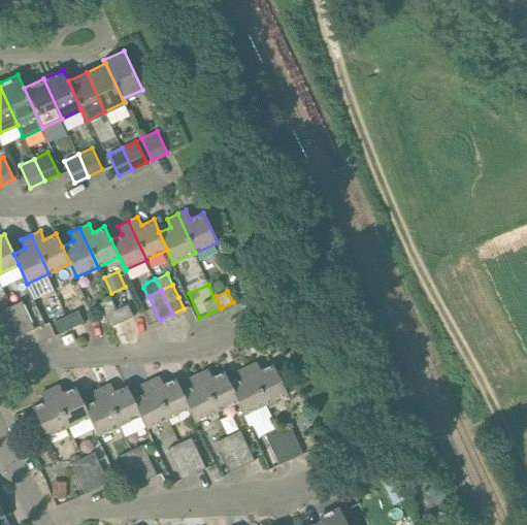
[(11,304),(25,332),(35,327),(22,299),(11,304)]
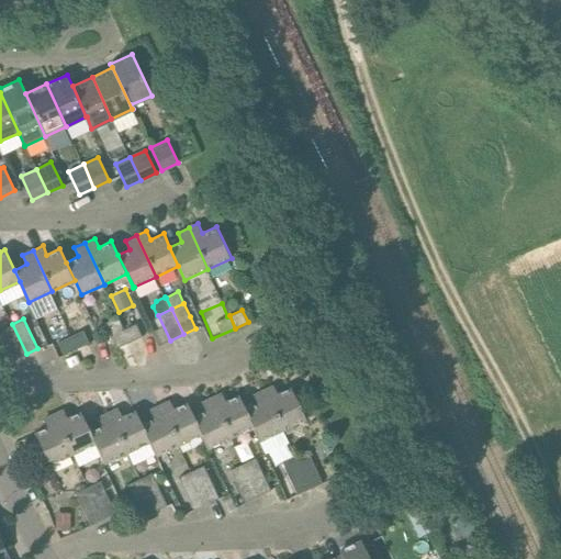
[(0,323),(0,330),(11,325),(9,320),(0,323)]
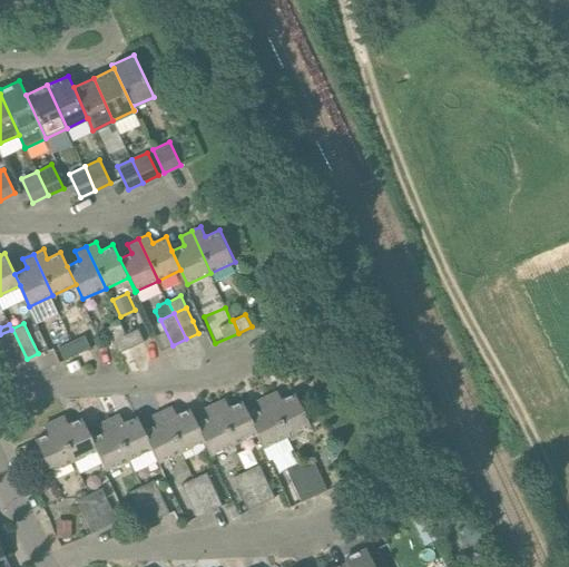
[(127,333),(133,345),(145,340),(139,328),(127,333)]
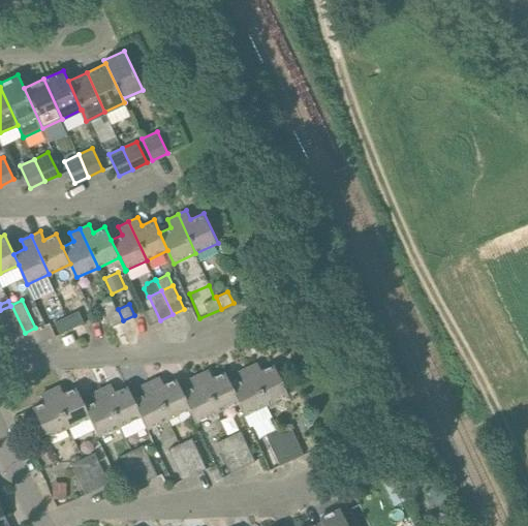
[(0,314),(11,339),(25,333),(11,305),(10,306),(0,310),(0,314)]
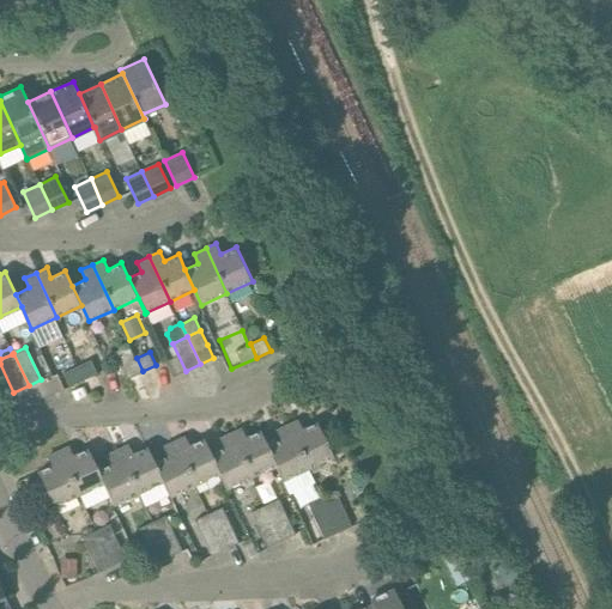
[(79,364),(86,378),(98,372),(91,358),(79,364)]
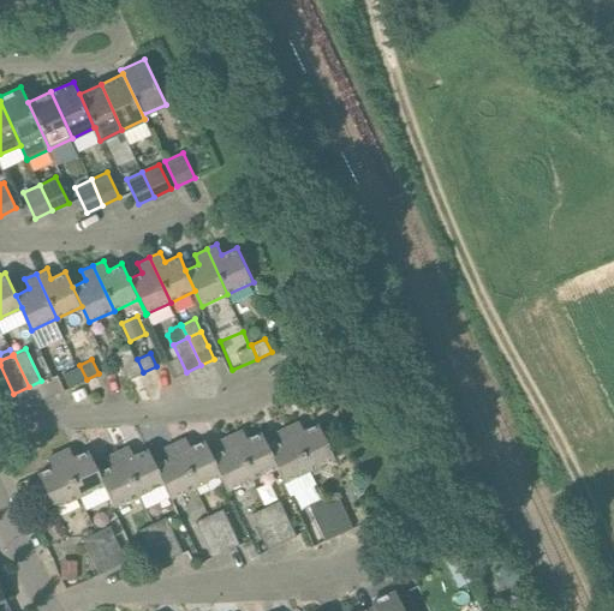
[(129,379),(143,372),(137,359),(123,366),(129,379)]
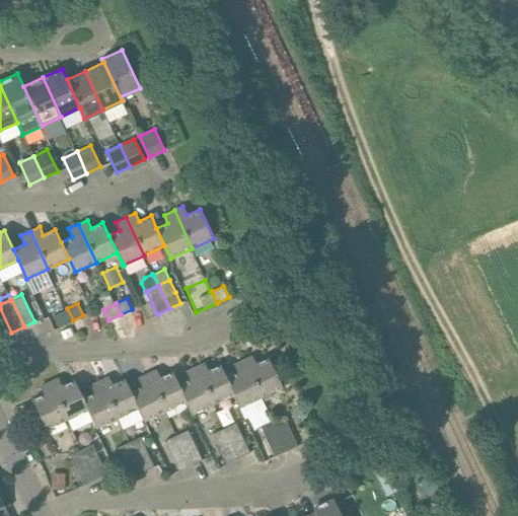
[(60,326),(73,320),(67,308),(54,314),(60,326)]
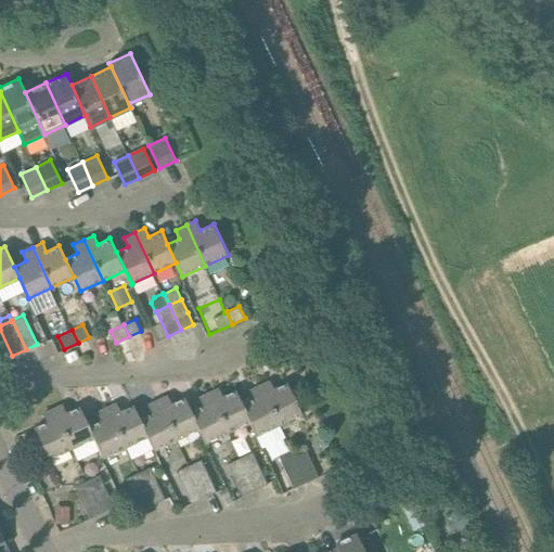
[(281,424),(303,413),(287,382),(274,388),(270,380),(261,384),(281,424)]
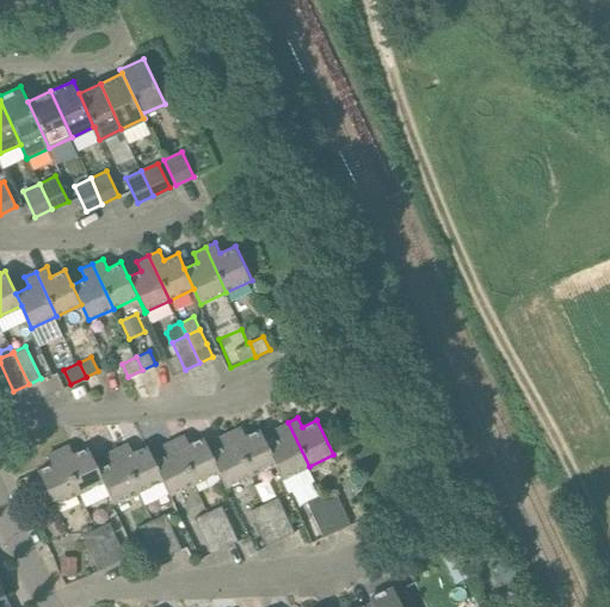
[(284,478),(309,466),(288,422),(276,427),(281,438),(267,444),(284,478)]
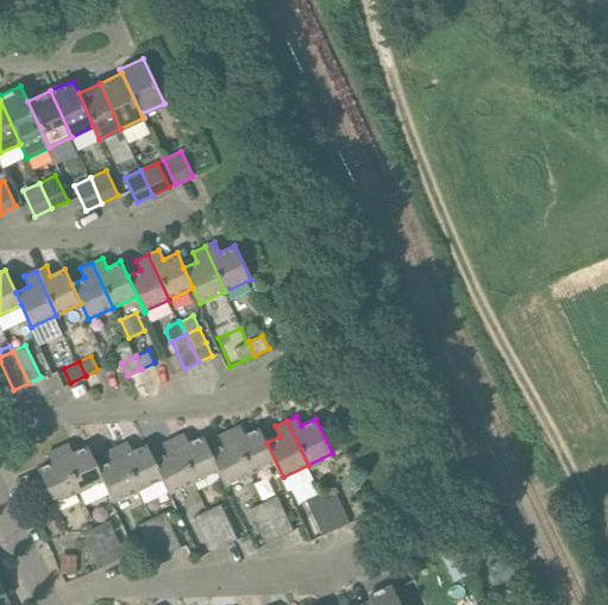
[(283,477),(267,442),(259,427),(245,434),(240,424),(231,429),(251,473),(275,461),(282,477),(283,477)]
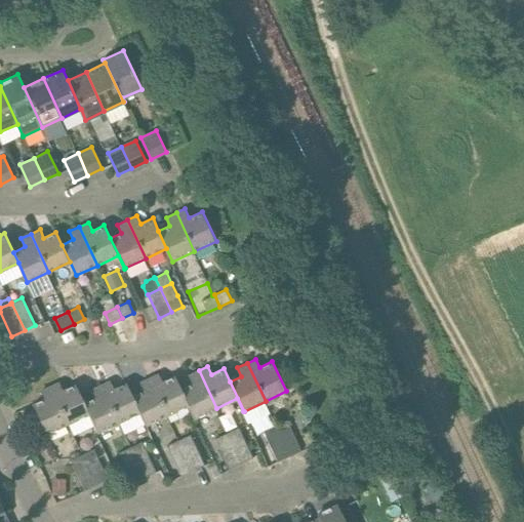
[(195,418),(216,408),(199,370),(189,374),(193,383),(182,389),(195,418)]
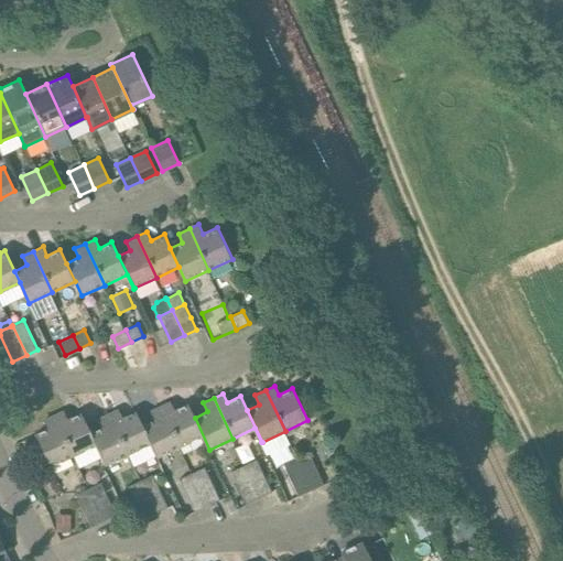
[(209,450),(195,418),(188,403),(177,409),(173,400),(161,406),(181,446),(203,437),(209,450)]
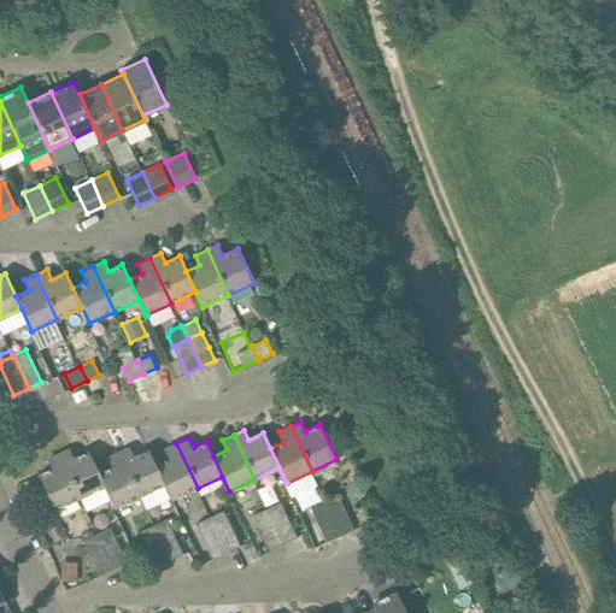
[(172,500),(198,488),(176,443),(165,448),(169,458),(156,464),(172,500)]
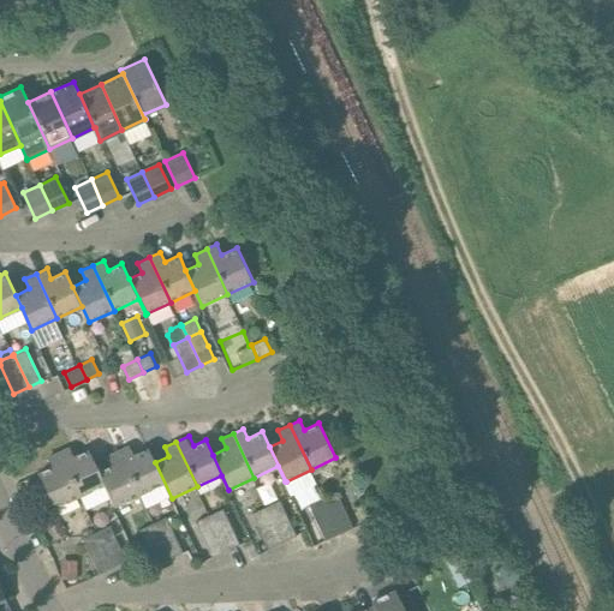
[(172,498),(155,462),(149,448),(133,454),(130,444),(119,449),(141,493),(164,483),(171,498),(172,498)]
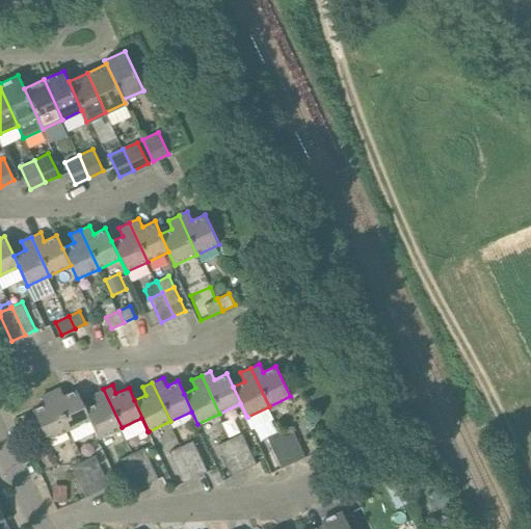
[(100,438),(85,407),(77,389),(64,395),(60,387),(51,391),(69,429),(90,419),(100,439),(100,438)]
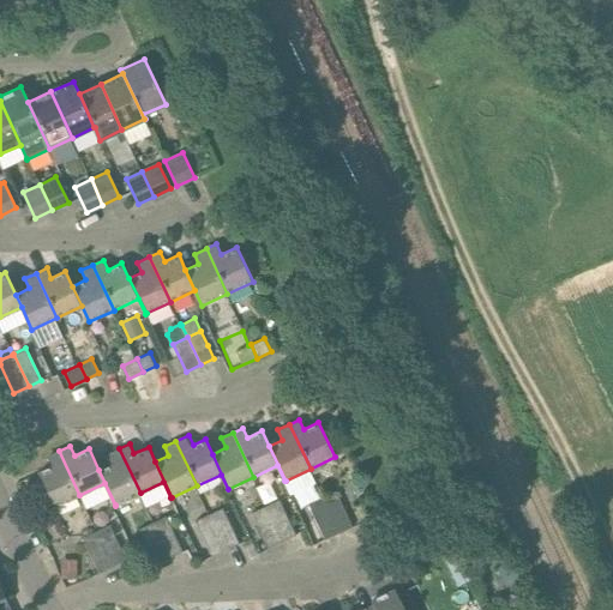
[(115,505),(140,493),(119,448),(107,454),(112,464),(98,470),(115,505)]
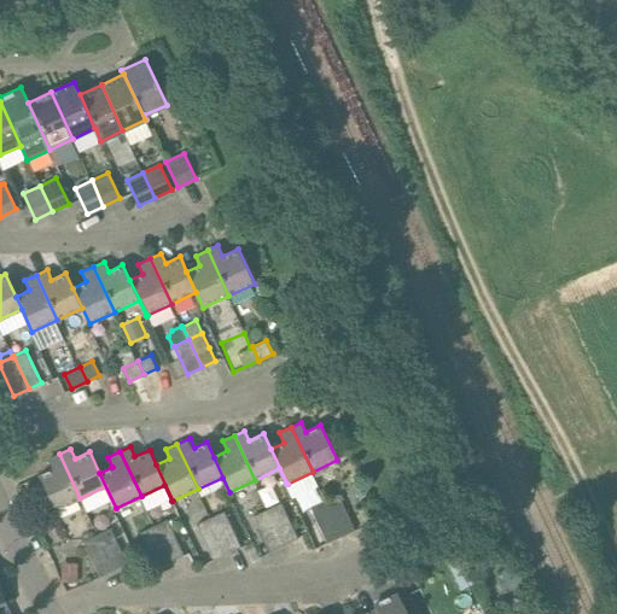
[(54,510),(80,498),(59,454),(48,458),(53,468),(39,475),(54,510)]
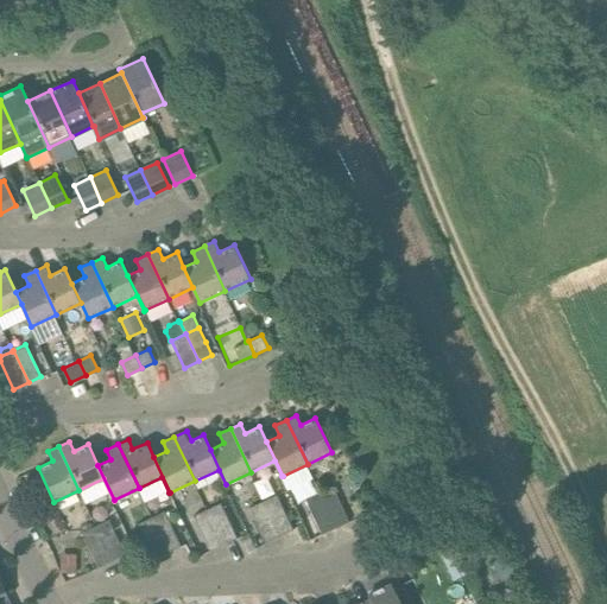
[(320,490),(337,526),(349,521),(333,484),(320,490)]
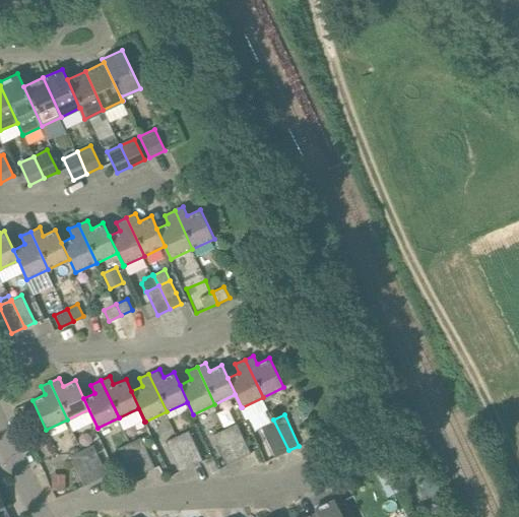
[(275,456),(288,450),(273,419),(261,426),(275,456)]
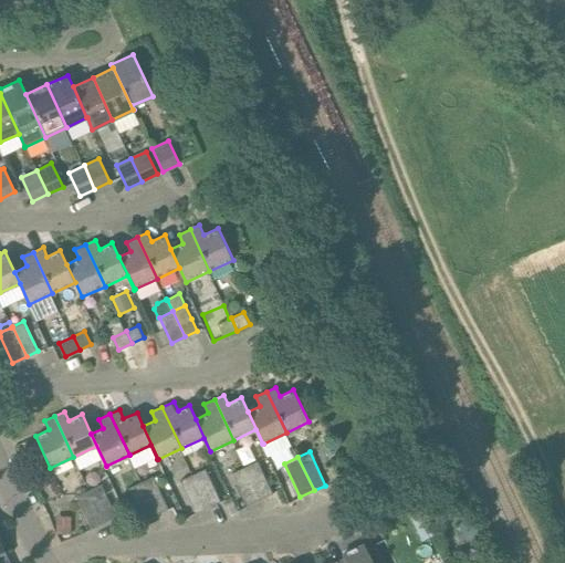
[(246,466),(261,499),(273,492),(258,460),(246,466)]
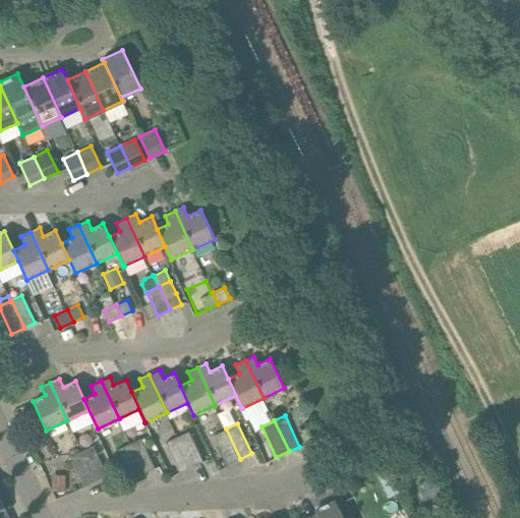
[(228,464),(240,459),(226,428),(214,435),(228,464)]
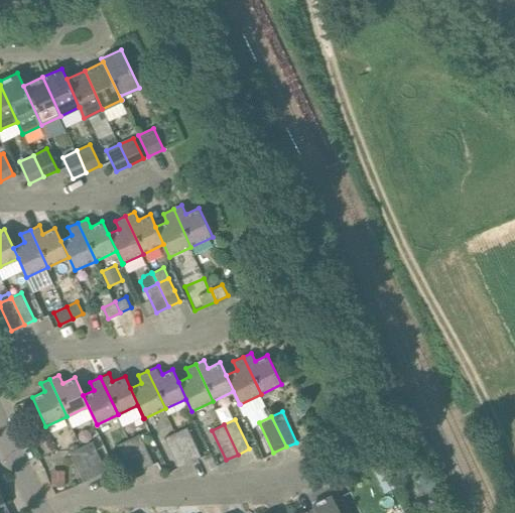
[(176,431),(190,462),(202,456),(187,426),(176,431)]
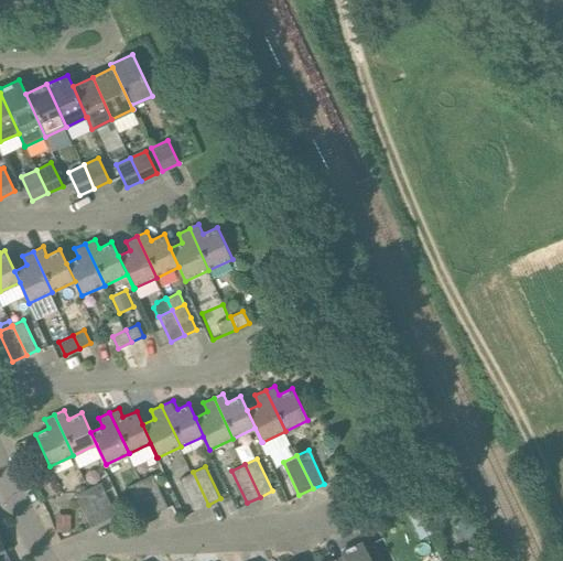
[(195,510),(208,505),(193,472),(180,478),(195,510)]
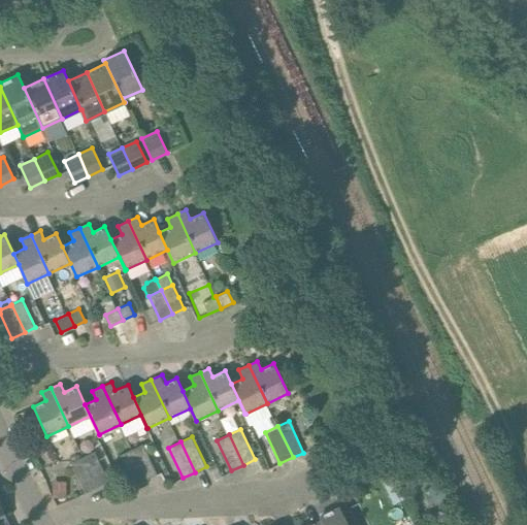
[(132,448),(146,479),(158,473),(143,443),(132,448)]
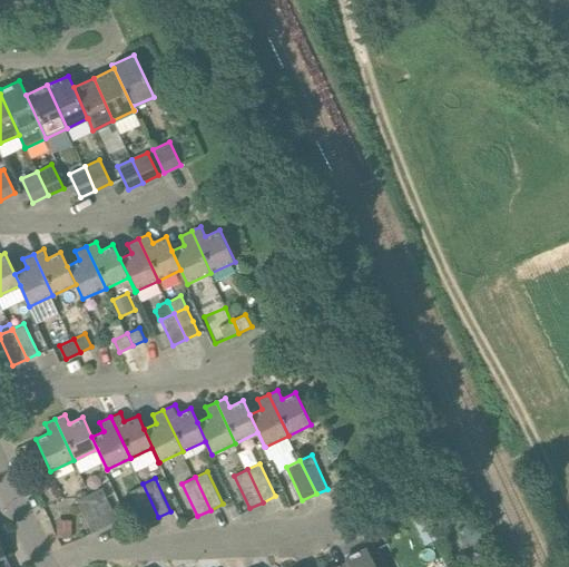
[(145,524),(158,517),(143,484),(129,490),(145,524)]
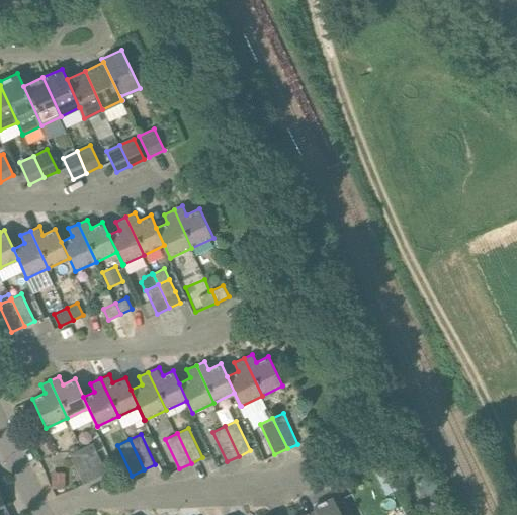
[(95,478),(107,471),(93,442),(81,447),(95,478)]
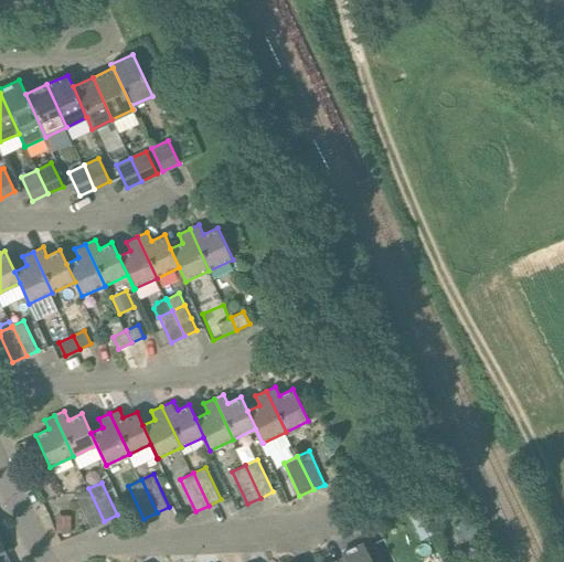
[(92,527),(104,521),(88,488),(75,495),(92,527)]
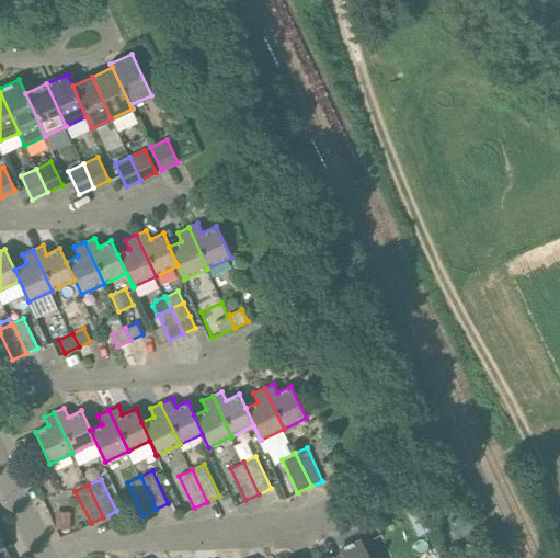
[(423,528),(430,524),(416,501),(410,504),(423,528)]
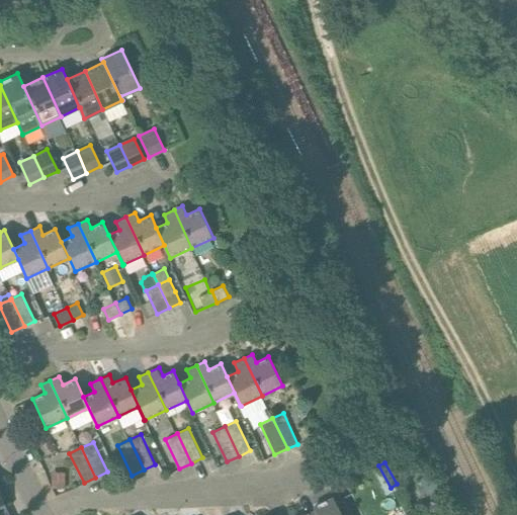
[(57,474),(54,487),(63,489),(65,476),(57,474)]
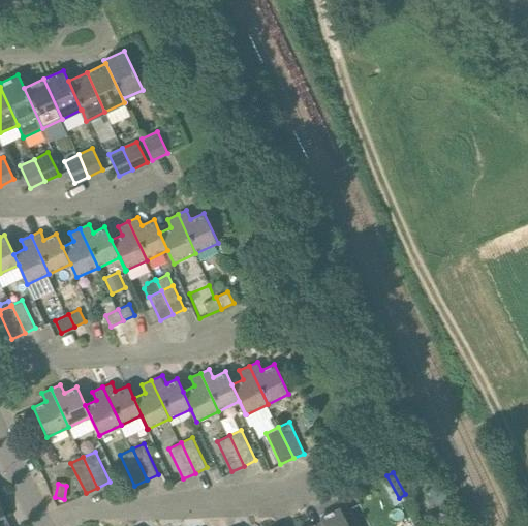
[(453,504),(445,508),(451,518),(457,515),(453,504)]
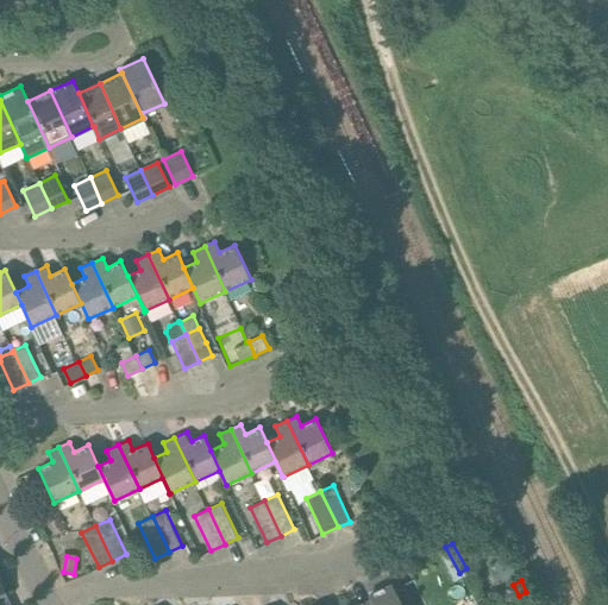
[(401,604),(392,584),(368,594),(370,599),(373,604),(401,604)]
